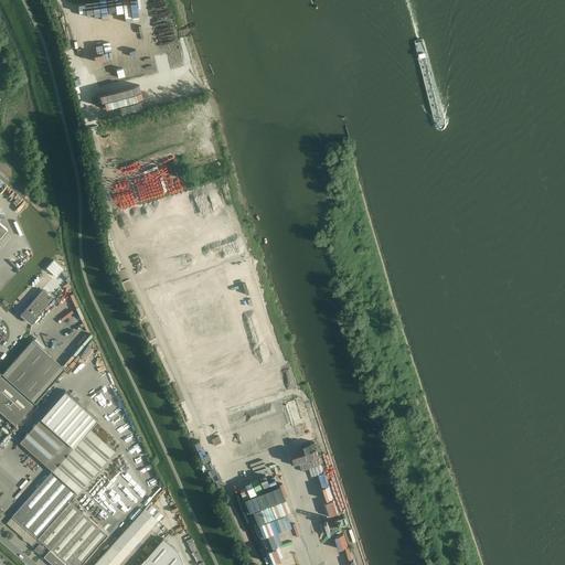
[(31,322),(52,298),(42,289),(22,312),(21,313),(31,322)]
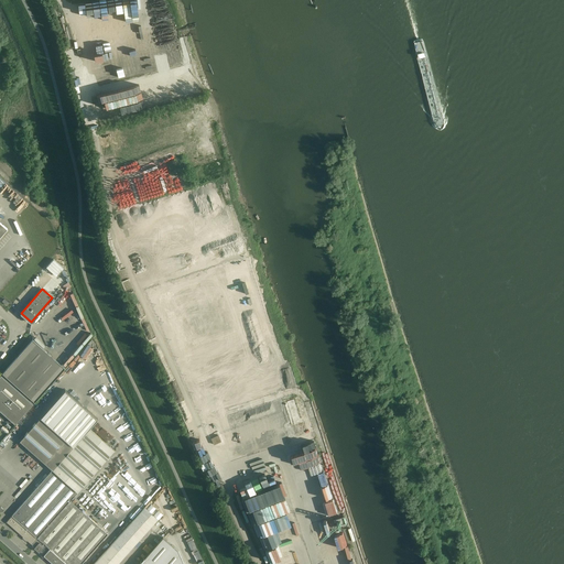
[(34,402),(65,368),(33,339),(2,373),(34,402)]
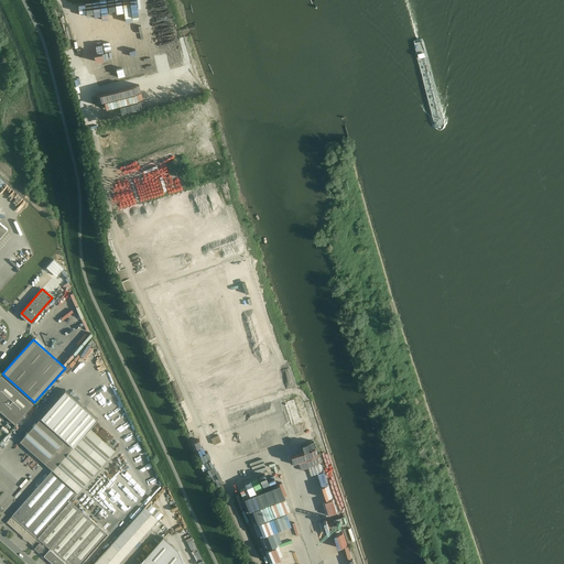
[(0,410),(14,424),(33,403),(1,375),(0,376),(0,410)]
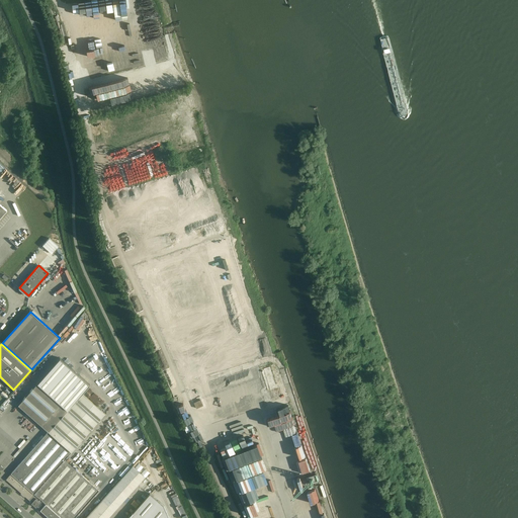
[(71,452),(105,414),(82,394),(89,384),(60,358),(18,405),(48,431),(5,480),(21,493),(20,494),(24,497),(31,503),(35,507),(36,507),(44,513),(42,514),(47,517),(48,516),(49,517),(74,517),(98,490),(64,459),(71,452)]
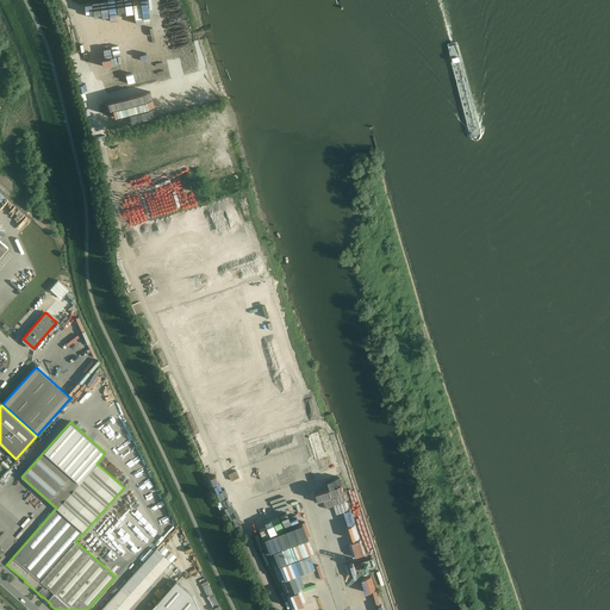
[(236,471),(228,474),(231,481),(238,478),(236,471)]
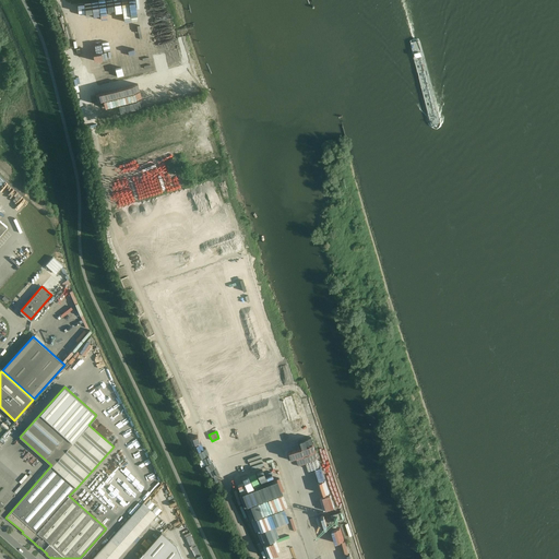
[(116,558),(122,552),(156,514),(143,503),(92,558),(116,558)]
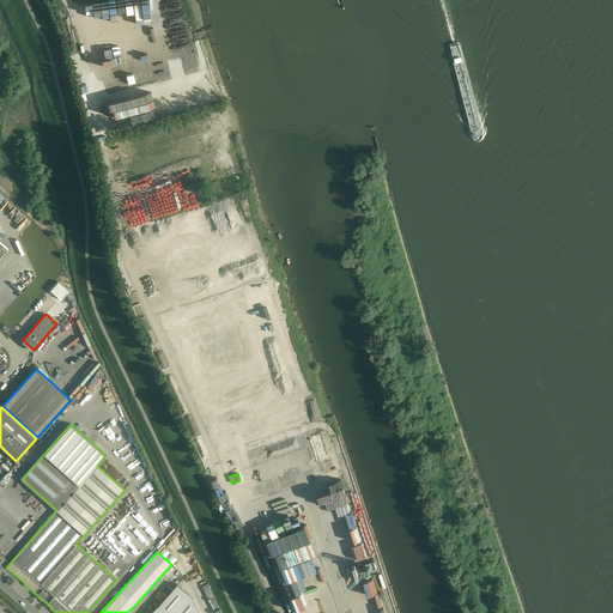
[(183,612),(181,612),(189,604),(188,602),(193,598),(177,586),(151,612),(198,612),(195,610),(196,610),(192,605),(183,612)]
